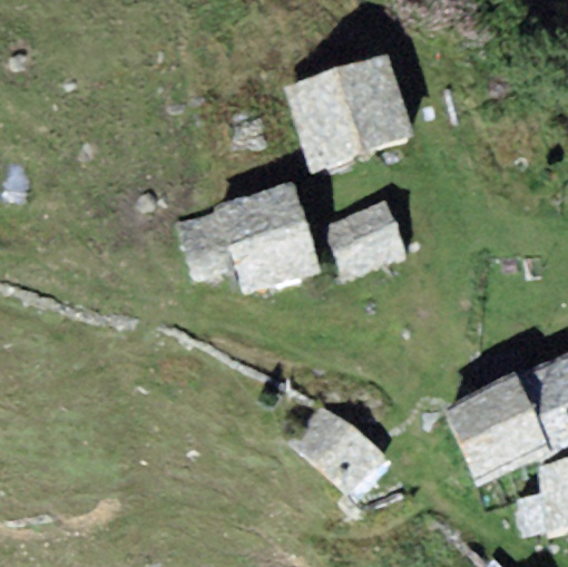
[(385,52),(283,86),(314,169),(413,136),(385,52)]
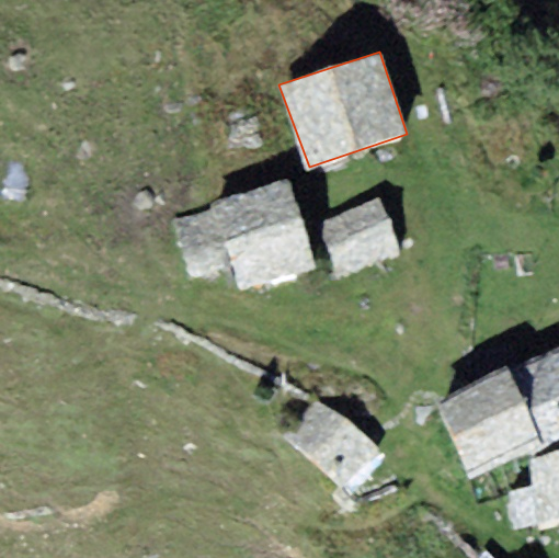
[(241,285),(317,265),(288,179),(212,201),(215,203),(171,215),(187,276),(231,264),(241,285)]
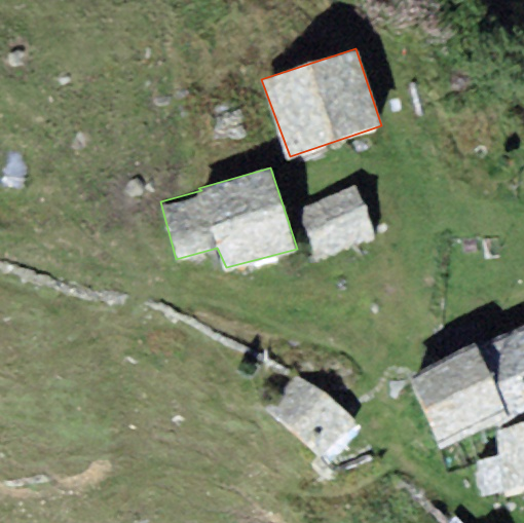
[(377,233),(357,184),(298,208),(320,255),(377,233)]
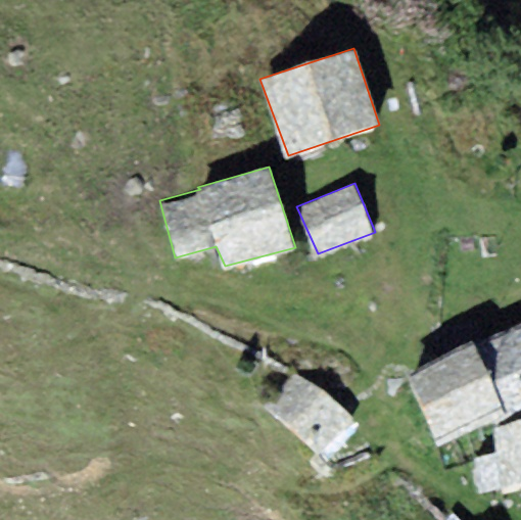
[(520,323),(409,376),(439,443),(511,412),(520,411),(520,323)]
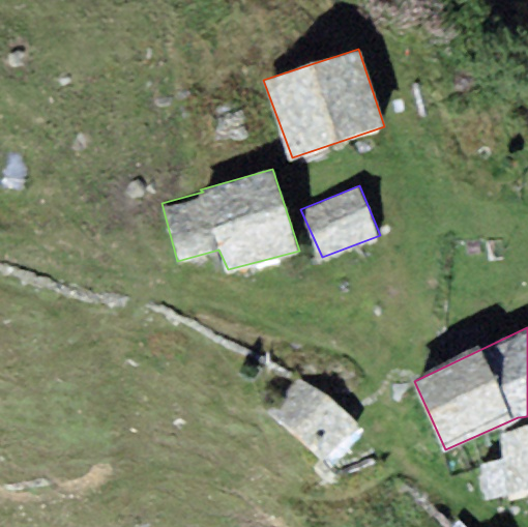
[(358,426),(296,373),(267,406),(329,459),(358,426)]
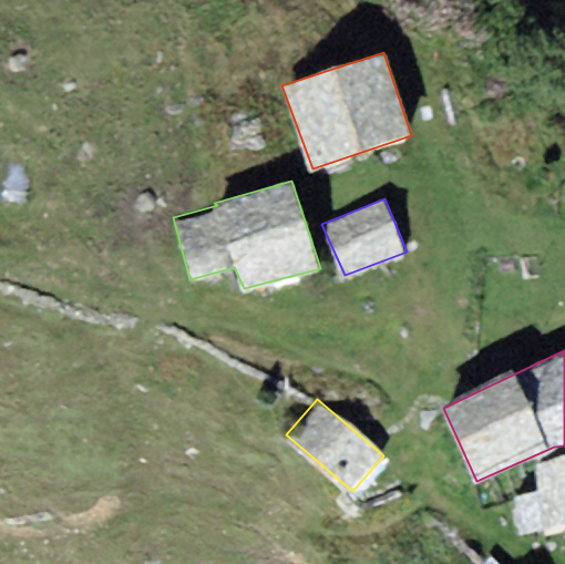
[(564,457),(536,463),(546,531),(564,526),(564,457)]
